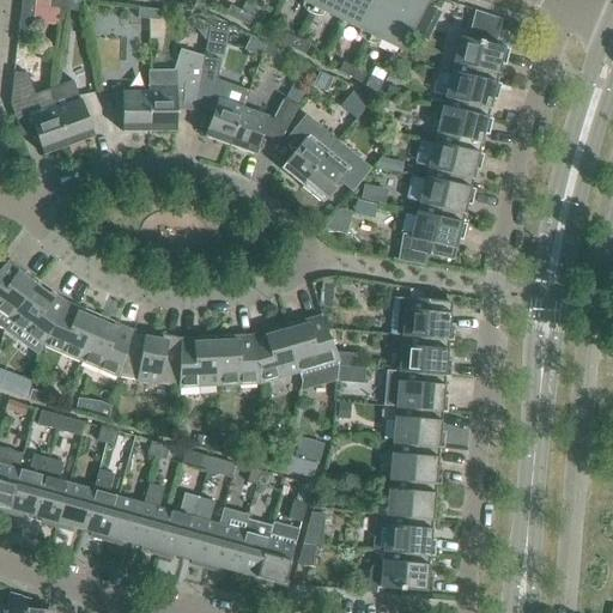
[(20,0),(16,46),(29,47),(34,0),(20,0)]
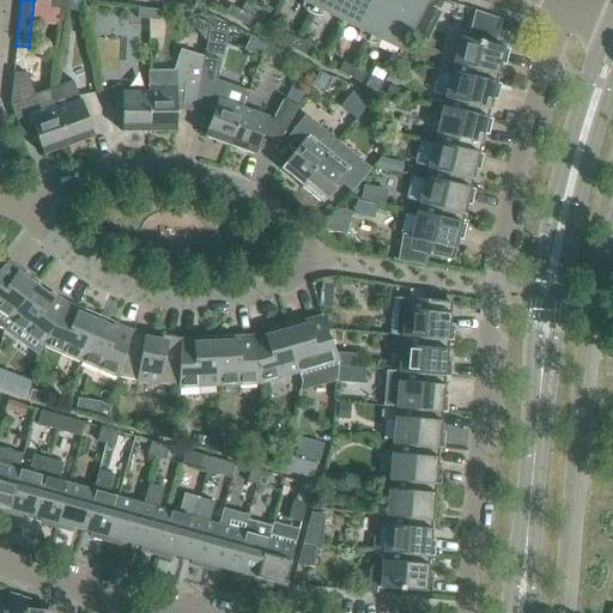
[(49,0),(48,8),(60,10),(60,0),(49,0)]
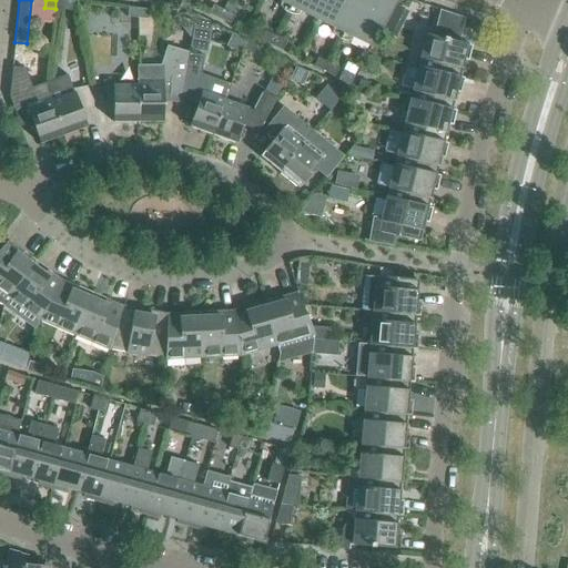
[(56,0),(56,9),(66,10),(67,0),(63,0),(56,0)]
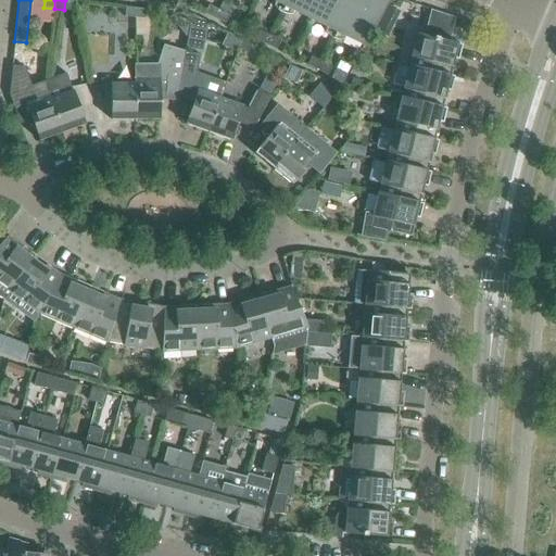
[(274,0),(364,45),(384,0),(387,0),(394,3),(395,0),(274,0)]
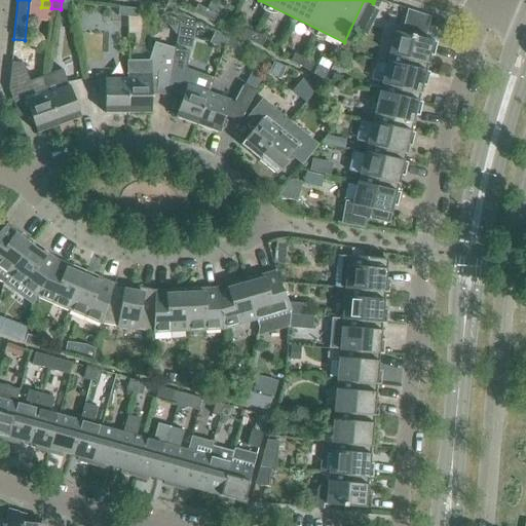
[(366,21),(373,17),(376,10),(365,4),(359,16),(366,21)]
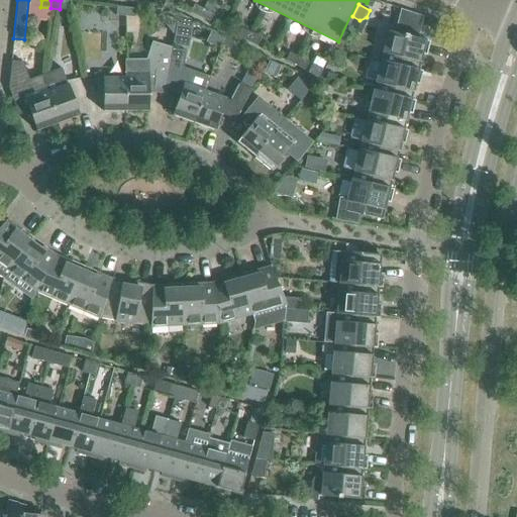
[(190,13),(209,23),(213,15),(194,5),(190,13)]
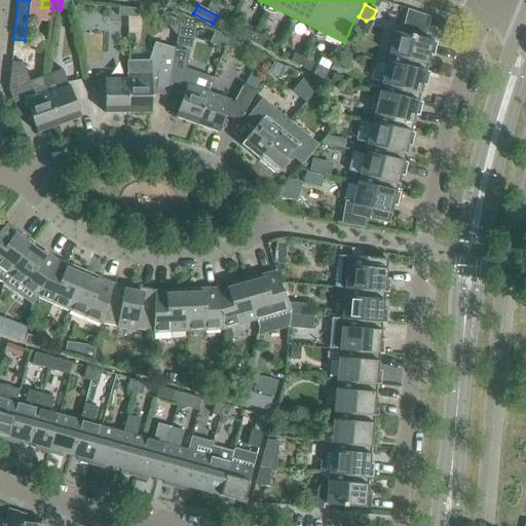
[(126,17),(127,8),(118,7),(117,16),(126,17)]
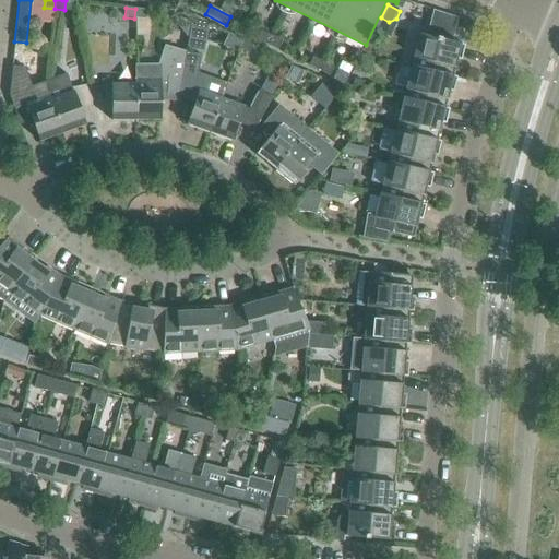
[(146,10),(135,9),(134,19),(145,20),(146,10)]
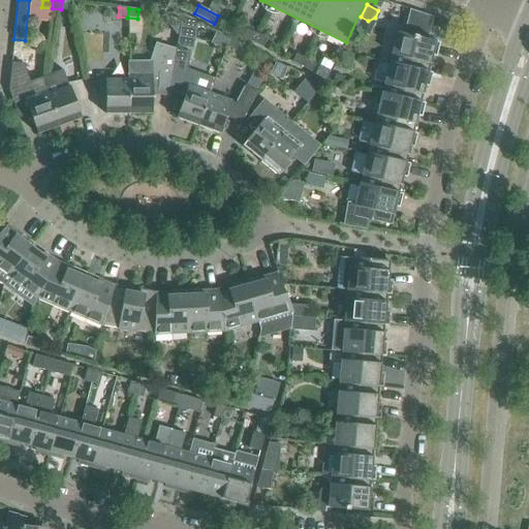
[(427,40),(433,18),(409,9),(403,34),(397,33),(392,56),(393,56),(391,63),(390,63),(390,64),(432,74),(432,73),(428,72),(432,56),(436,57),(439,43),(427,40)]
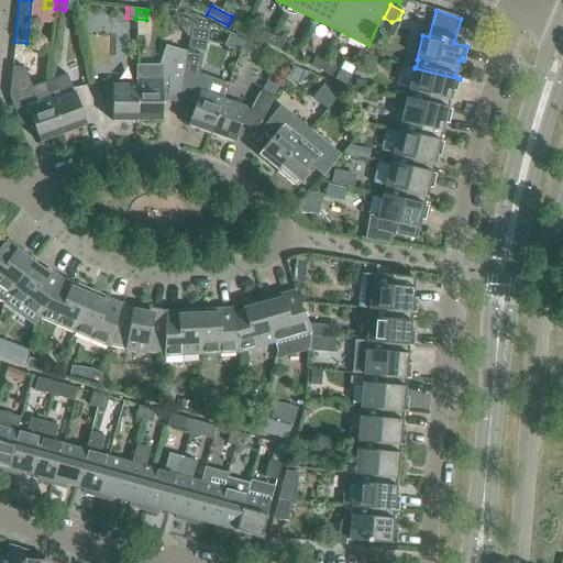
[(189,35),(187,50),(203,53),(209,23),(192,15),(189,35)]
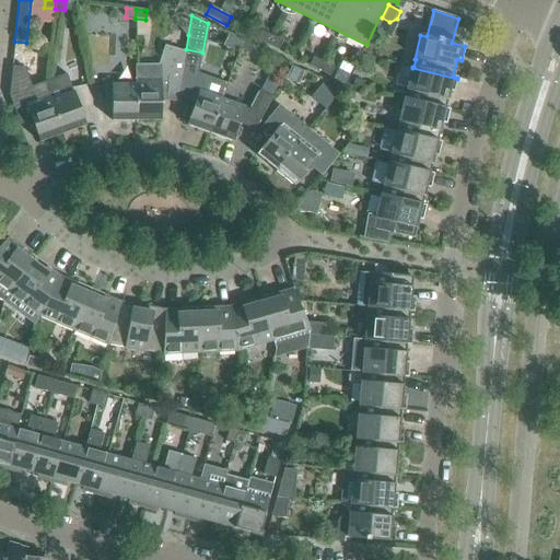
[(257,41),(278,50),(282,42),(261,32),(257,41)]
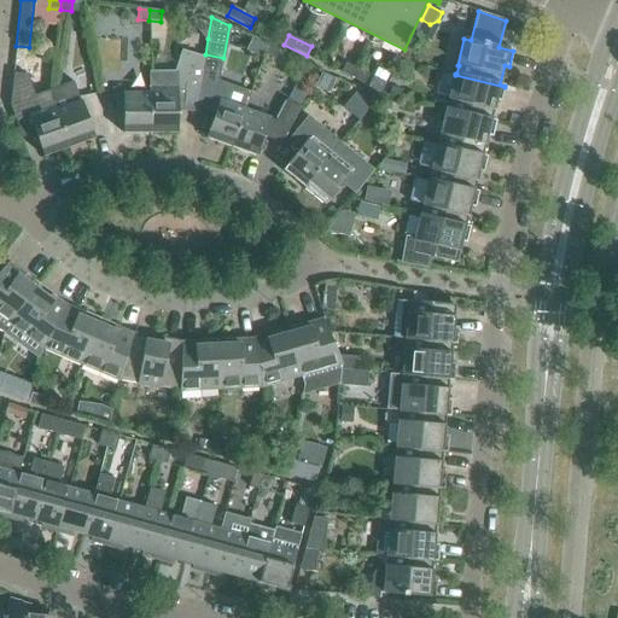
[(254,50),(263,54),(268,45),(258,40),(254,50)]
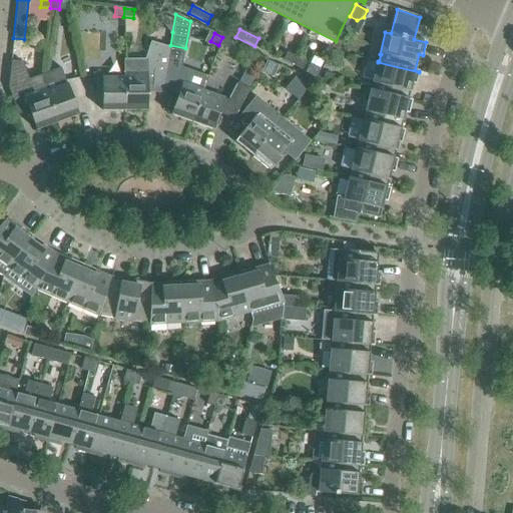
[(227,49),(231,41),(222,37),(218,45),(227,49)]
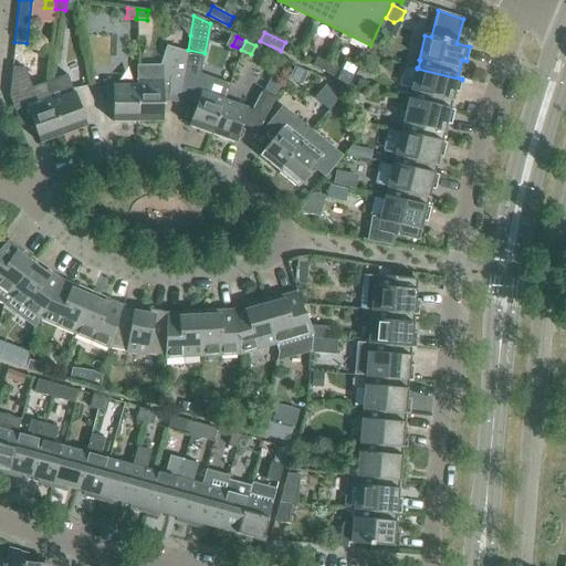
[(10,83),(22,84),(24,85),(29,51),(14,49),(10,83)]
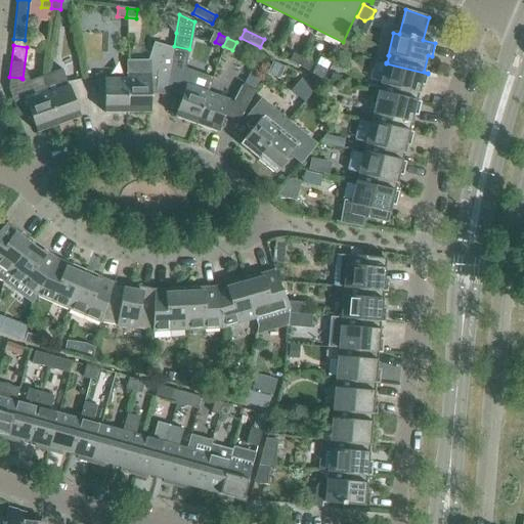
[(127,81),(127,114),(150,114),(149,83),(167,83),(173,49),(160,47),(148,61),(127,61),(127,81)]
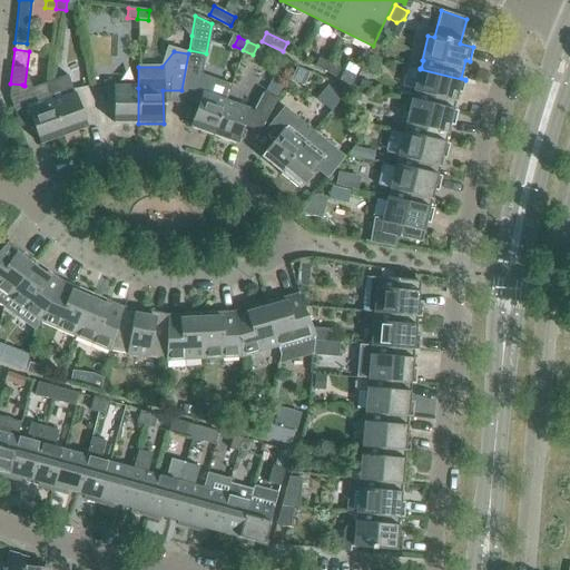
[(189,128),(213,136),(232,86),(202,76),(205,57),(188,53),(182,94),(197,94),(202,95),(189,128)]
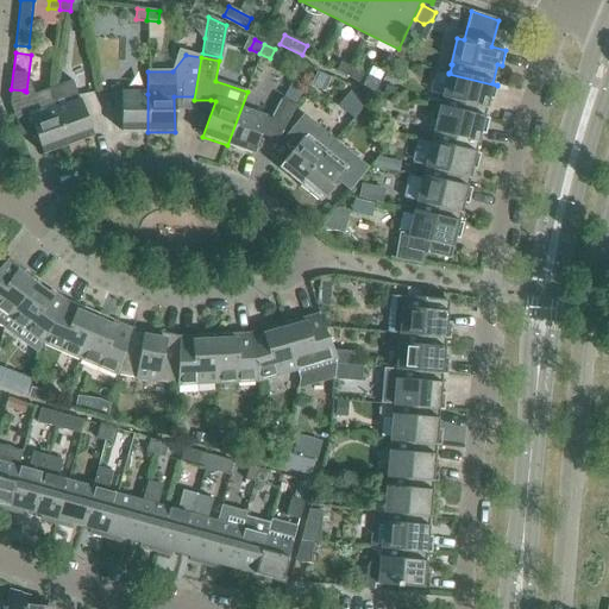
[(336,71),(358,83),(363,74),(340,62),(336,71)]
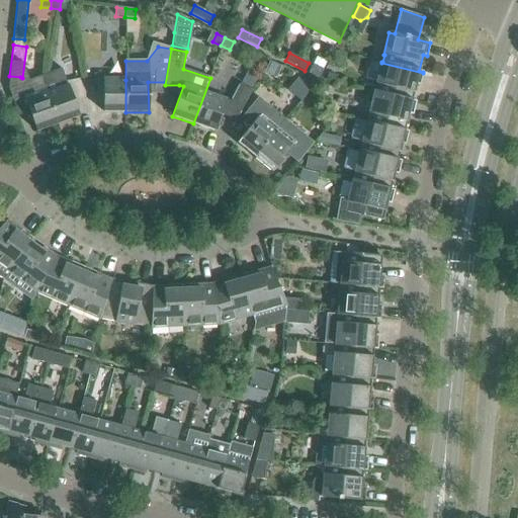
[(276,78),(281,66),(269,62),(264,73),(276,78)]
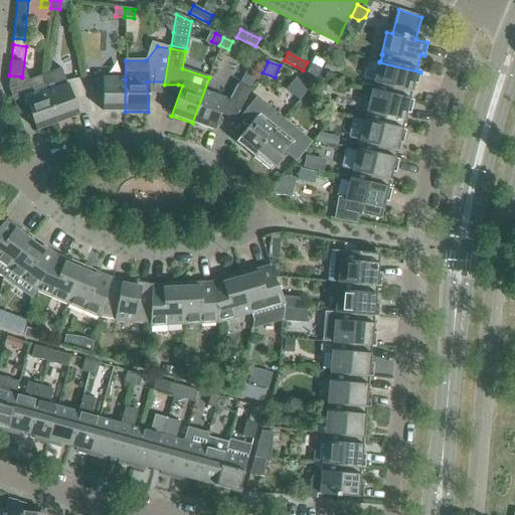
[(372,92),(413,102),(413,101),(409,100),(412,83),(417,84),(420,72),(379,62),(374,83),(375,83),(373,91),(372,91),(372,92)]
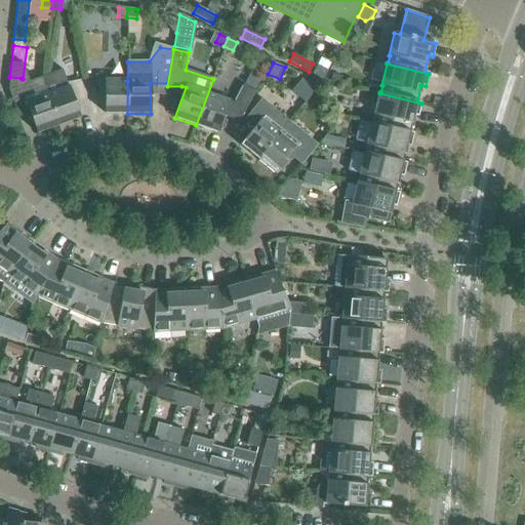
[(327,71),(326,71),(317,67),(316,66),(311,77),(322,82),(327,71)]
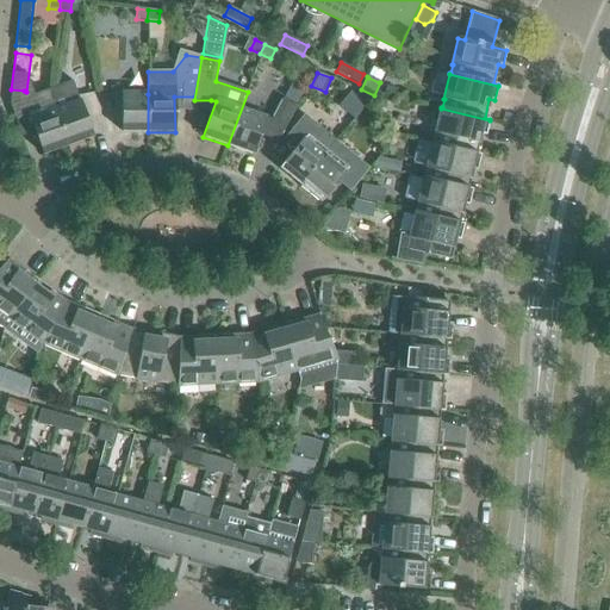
[(55,110),(68,147),(93,137),(80,101),(72,81),(50,88),(50,93),(50,97),(55,110)]
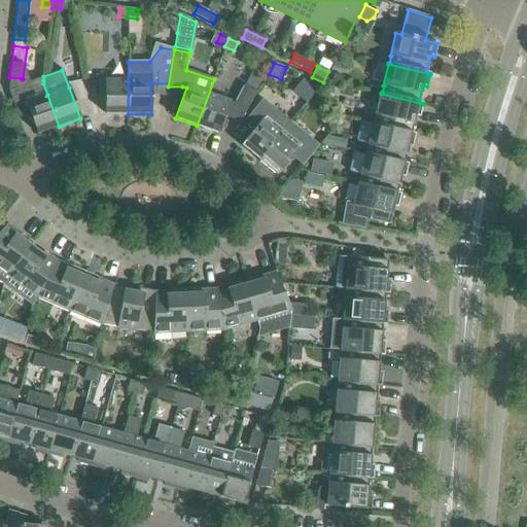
[(251,74),(245,85),(254,92),(260,80),(251,74)]
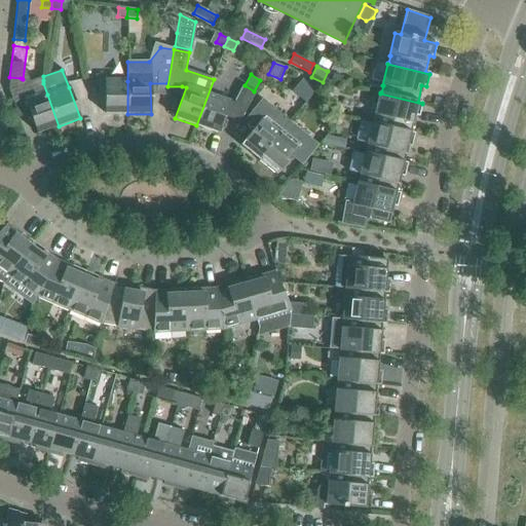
[(59,126),(43,83),(43,80),(43,77),(26,81),(22,91),(26,103),(37,134),(59,126)]
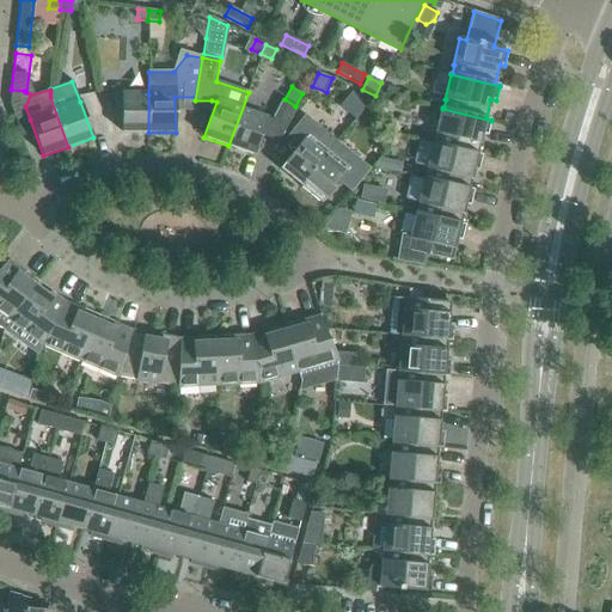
[(367,103),(353,92),(343,105),(356,116),(367,103)]
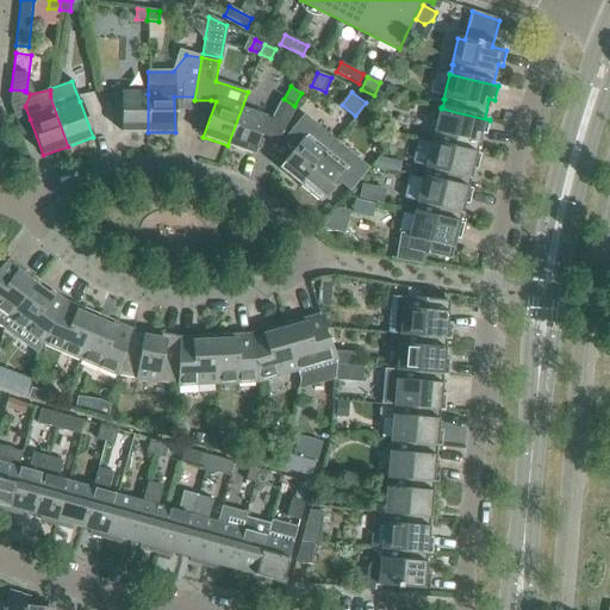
[(122,132),(148,132),(148,94),(122,93),(122,132)]
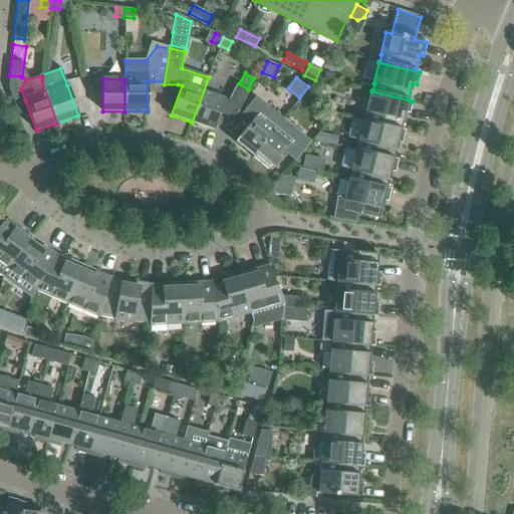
[(318,80),(315,91),(324,92),(326,82),(318,80)]
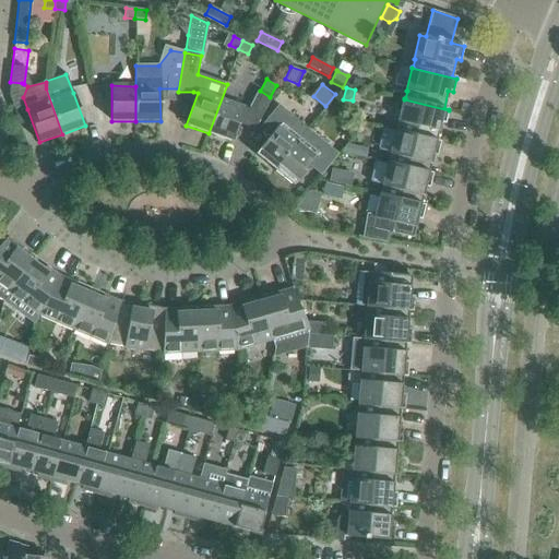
[(221,100),(209,133),(233,142),(240,120),(254,126),(253,129),(254,130),(272,97),(270,97),(260,91),(259,91),(248,110),(221,100)]
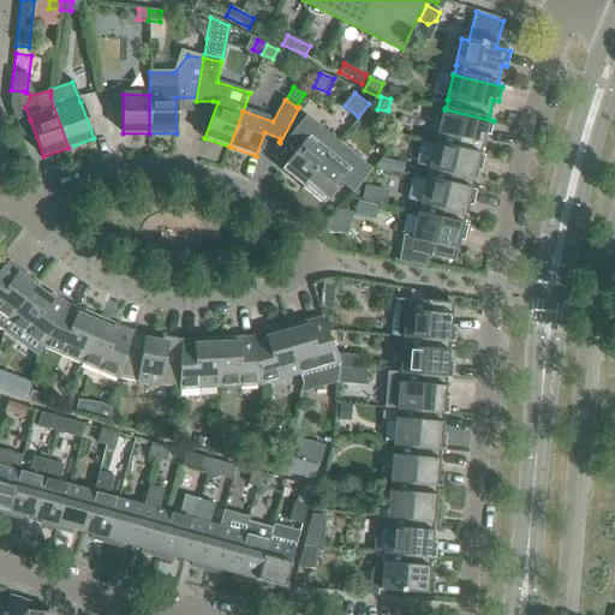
[(436,144),(435,145),(484,157),(485,156),(479,155),(484,136),(490,137),(494,121),(445,109),(439,135),(437,144),(436,144)]
